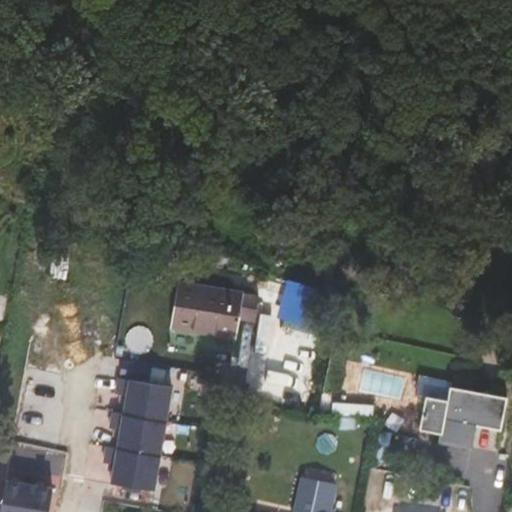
[(68,280),(73,252),(53,248),(48,276),(68,280)]
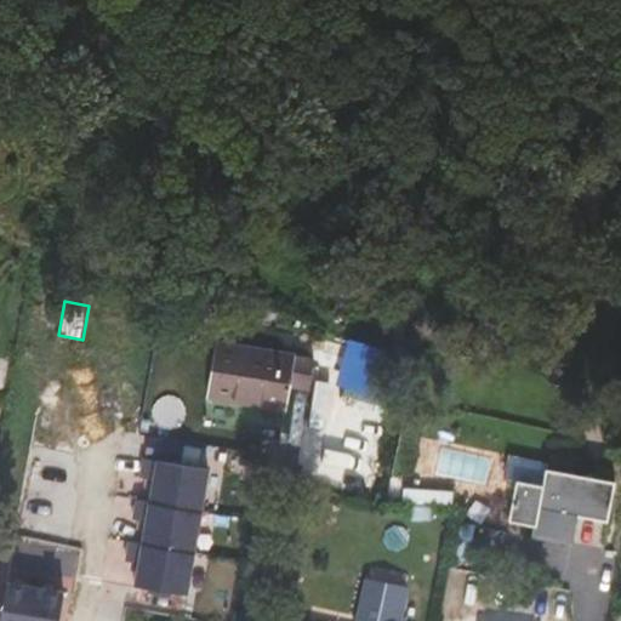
[(269,352),(217,343),(208,396),(261,405),(269,352)]
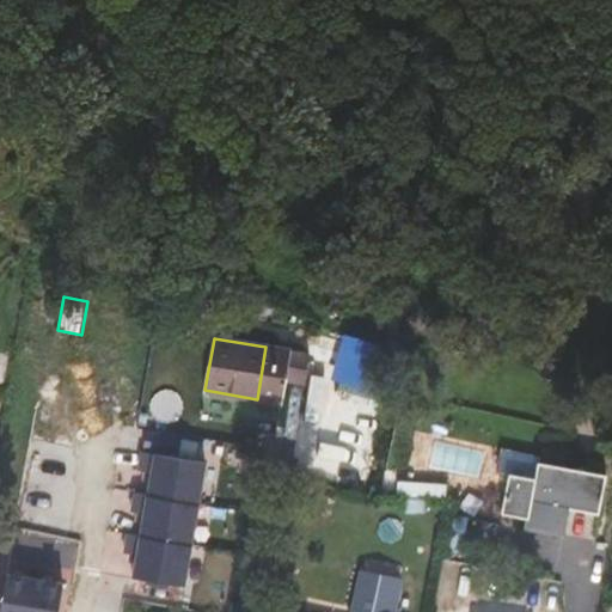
[(286,380),(291,352),(265,347),(257,399),(281,403),(286,380)]
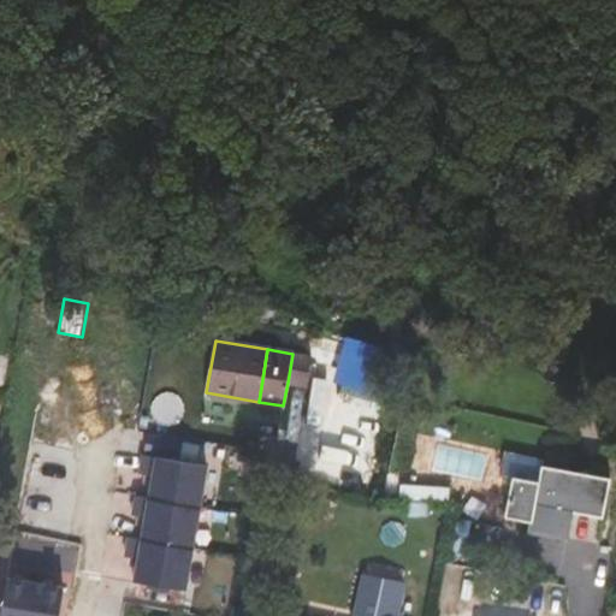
[(311,356),(292,354),(288,383),(306,386),(311,356)]
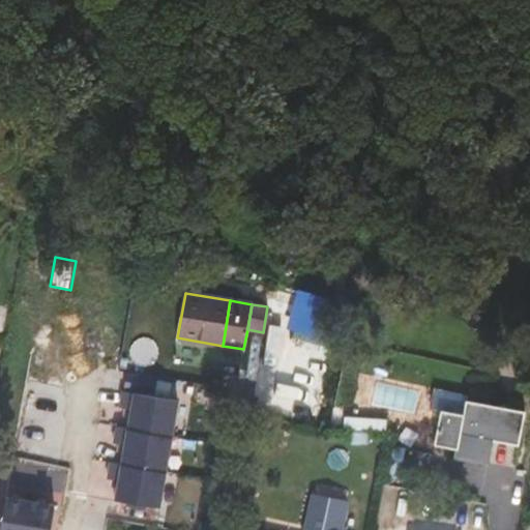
[(346,330),(297,315),(291,334),(342,351),(346,330)]
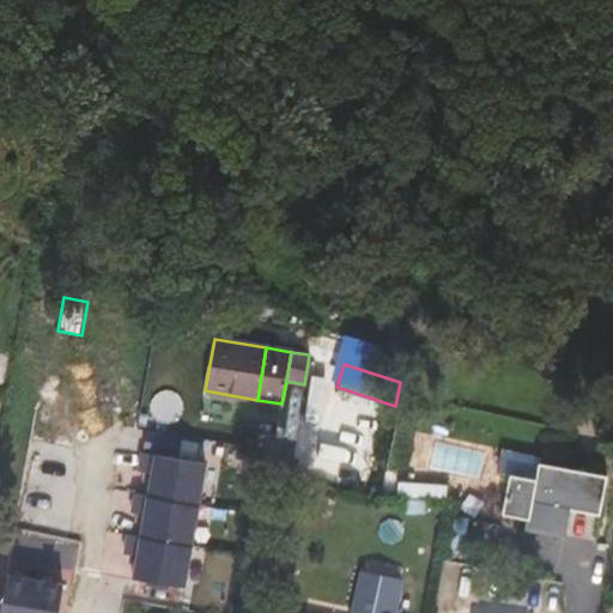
[(534,473),(536,455),(513,451),(510,471),(534,473)]
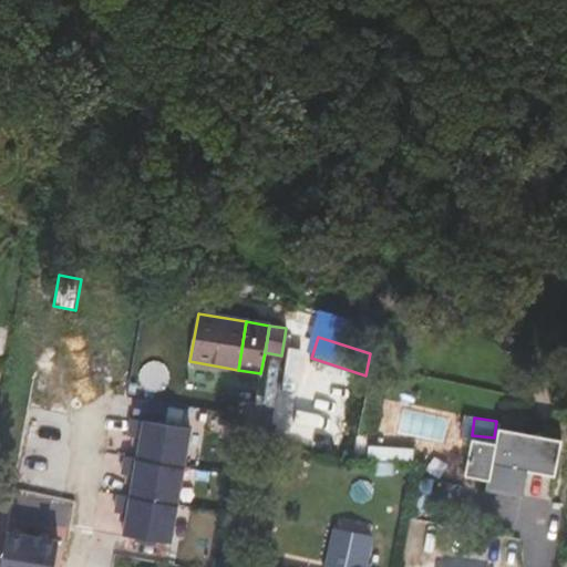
[(168,540),(188,429),(130,419),(129,434),(141,437),(137,460),(125,457),(122,474),(134,475),(131,497),(117,495),(115,512),(127,514),(125,536),(168,540)]
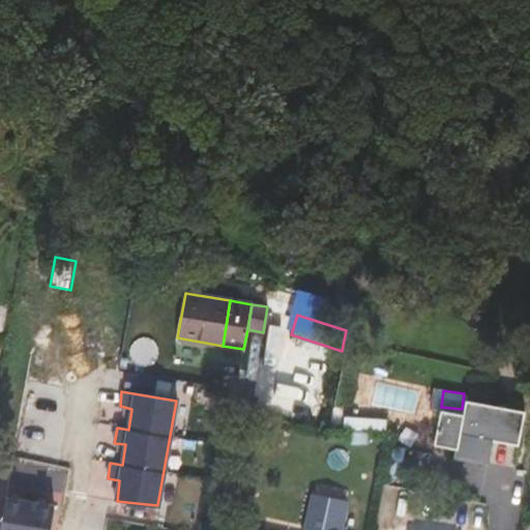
[(518,444),(525,410),(466,400),(463,413),(441,409),(435,444),(457,448),(455,457),(489,463),(493,439),(518,444)]
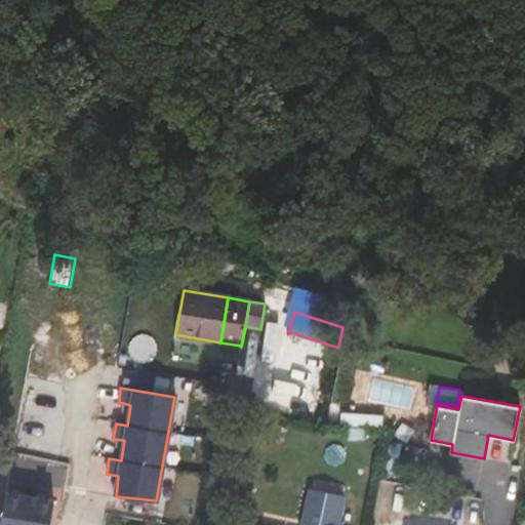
[(317,480),(314,490),(340,496),(342,485),(317,480)]
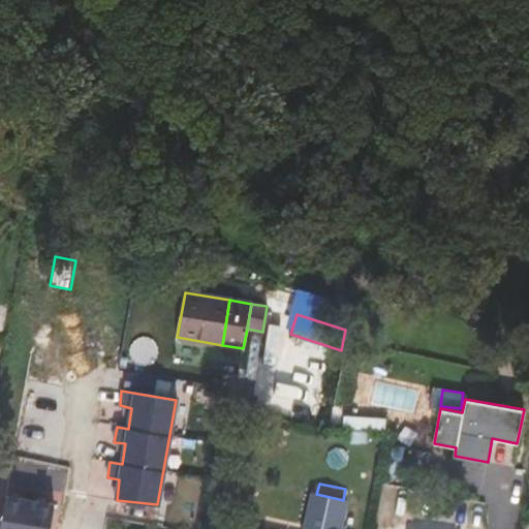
[(24,499),(25,490),(9,488),(8,496),(24,499)]
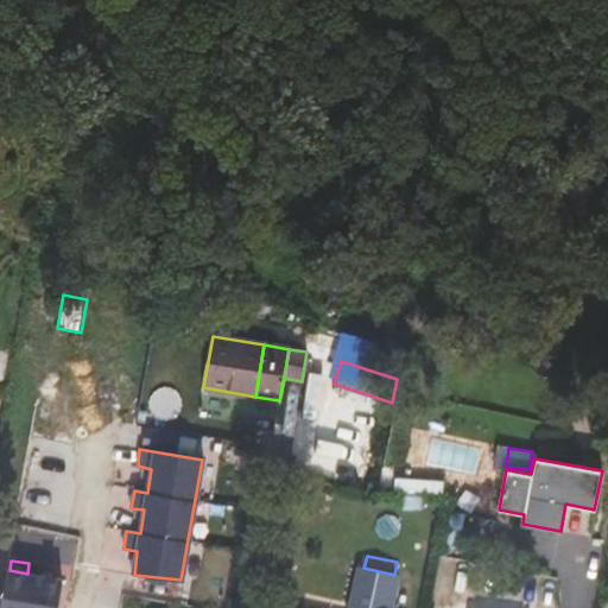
[(280,607),(266,605),(265,607),(386,607),(394,575),(363,568),(359,567),(349,607),(280,607)]
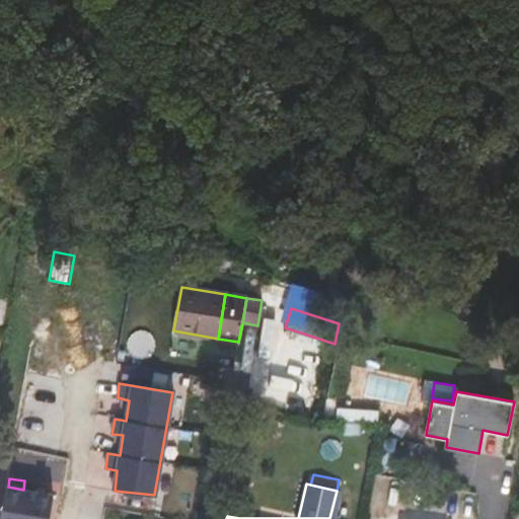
[(0,518),(49,518),(54,495),(23,490),(8,487),(6,487),(0,517),(0,518)]
